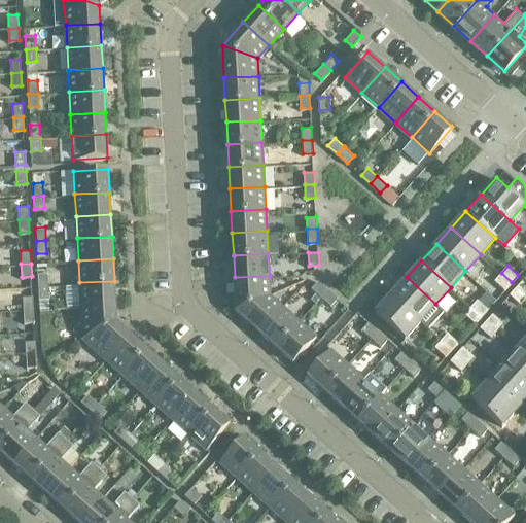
[(38,285),(48,284),(47,272),(37,272),(38,285)]
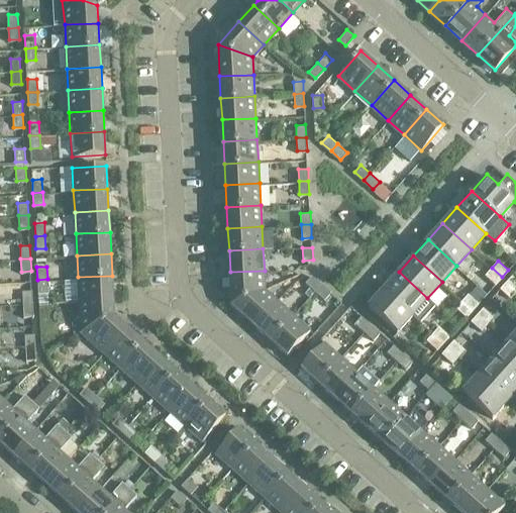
[(502,277),(492,268),(486,274),(496,283),(502,277)]
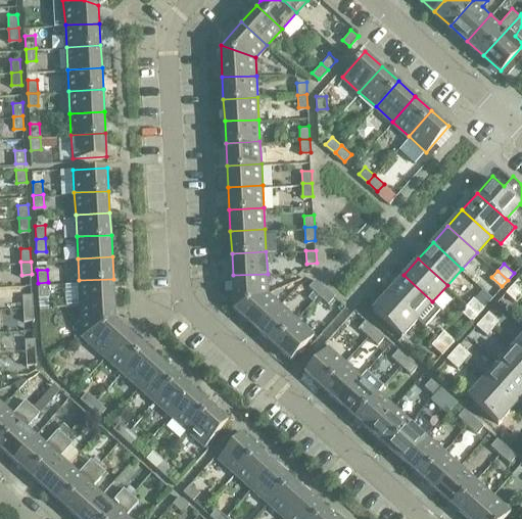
[(268,274),(233,275),(234,308),(268,291),(268,274)]
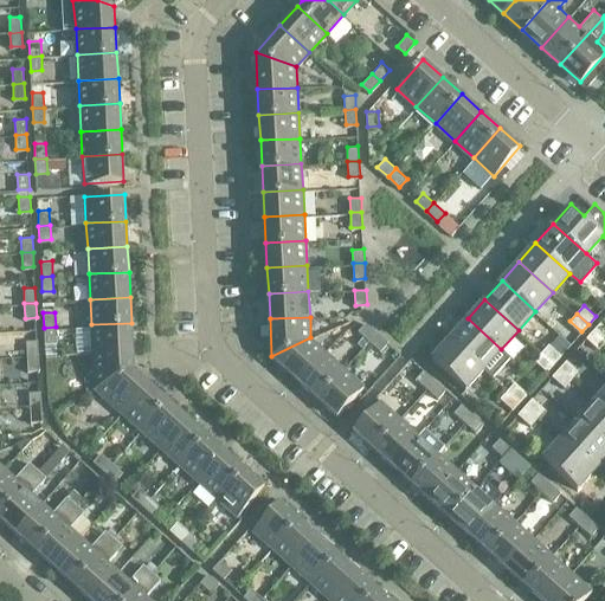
[(501,349),(468,318),(450,337),(484,368),(501,349)]
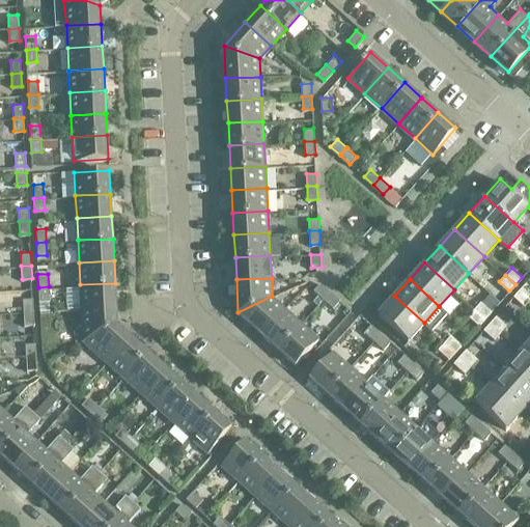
[(529,284),(527,281),(521,288),(529,297),(529,284)]
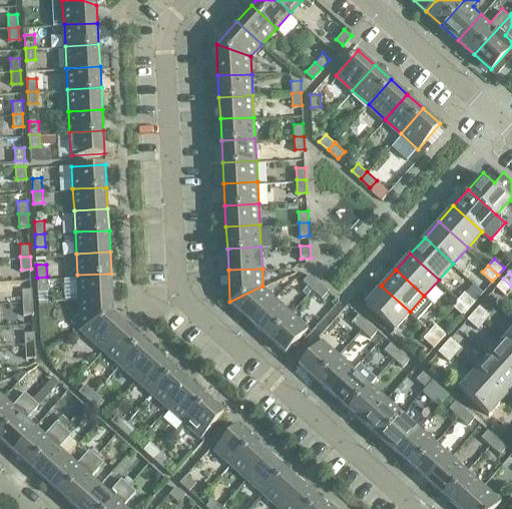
[(313,288),(319,281),(310,273),(304,280),(313,288)]
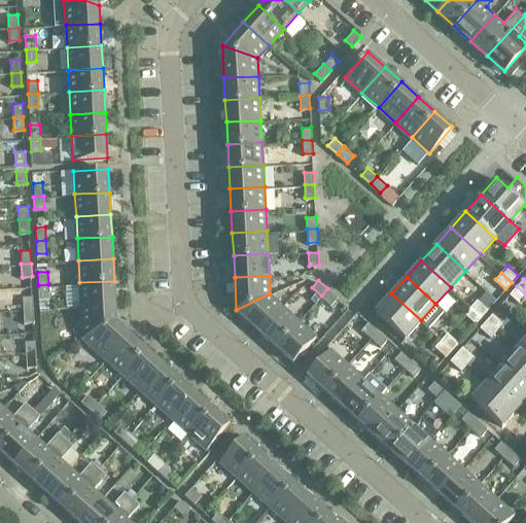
[(114,281),(79,282),(80,305),(115,303),(114,281)]
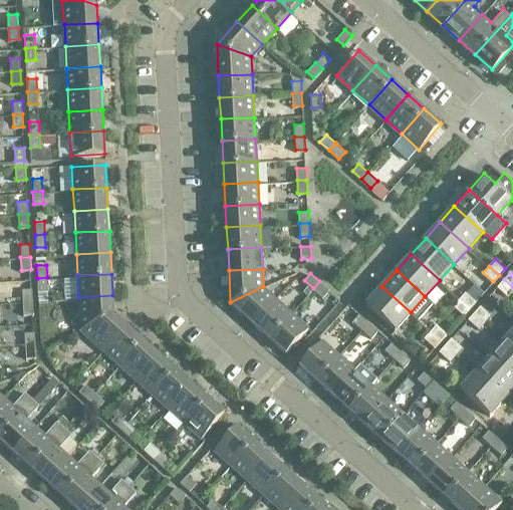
[(37,278),(37,286),(38,291),(47,290),(47,277),(37,278)]
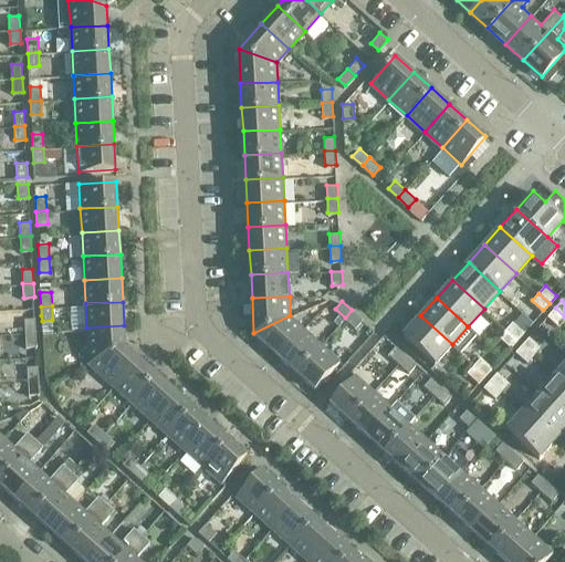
[(564,316),(555,308),(548,314),(560,325),(564,319),(564,316)]
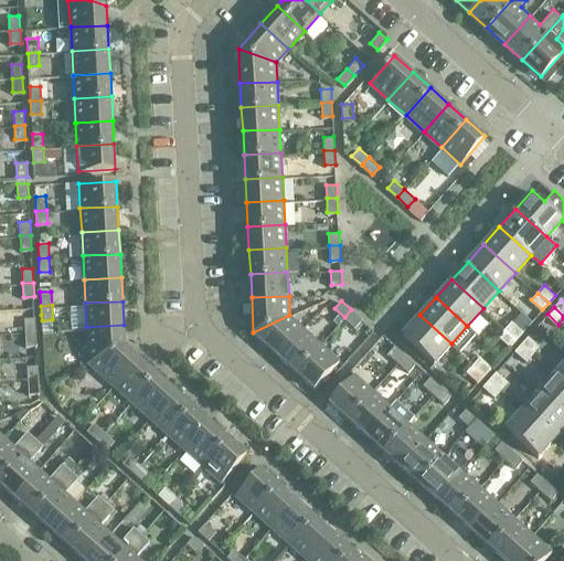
[(362,319),(351,309),(344,317),(354,327),(362,319)]
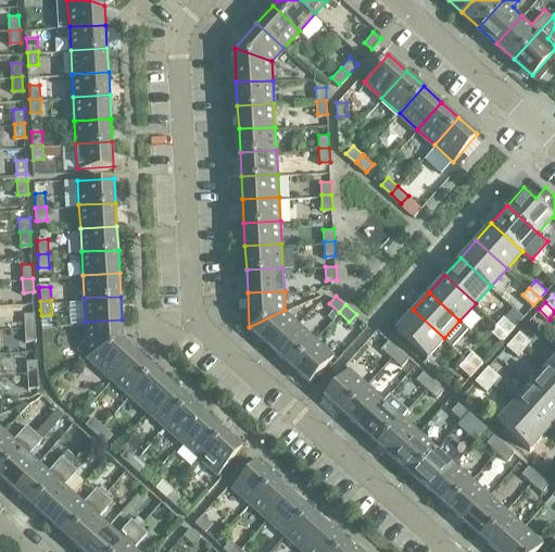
[(285,310),(249,327),(274,349),(299,322),(285,310)]
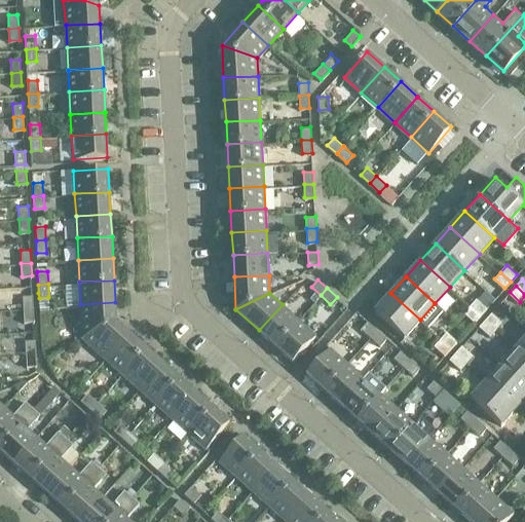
[(420,320),(390,293),(375,310),(405,337),(420,320)]
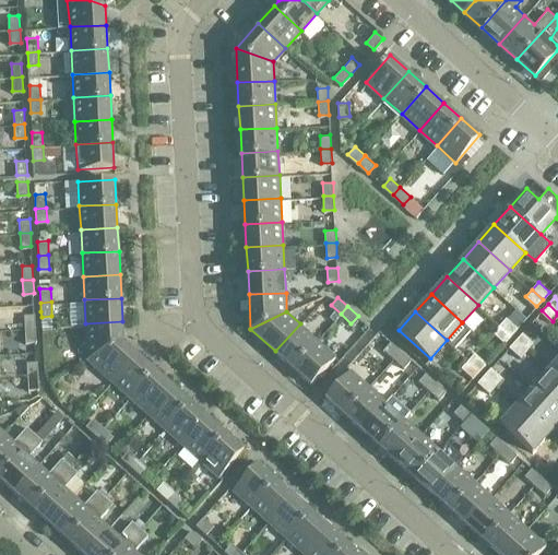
[(35,327),(35,314),(24,314),(25,327),(35,327)]
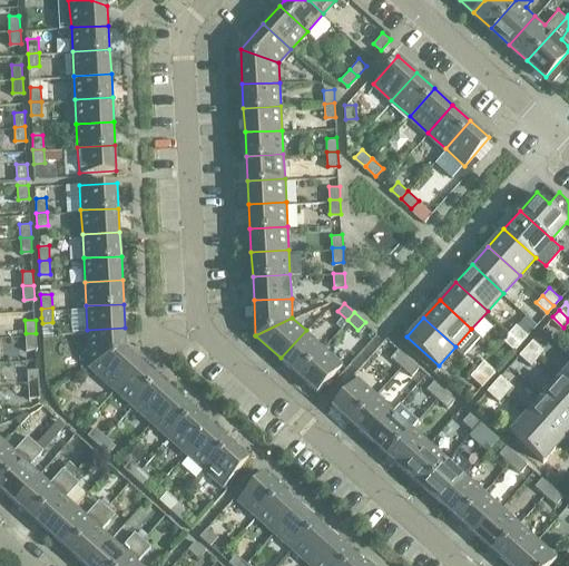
[(521,341),(528,333),(517,323),(510,331),(521,341)]
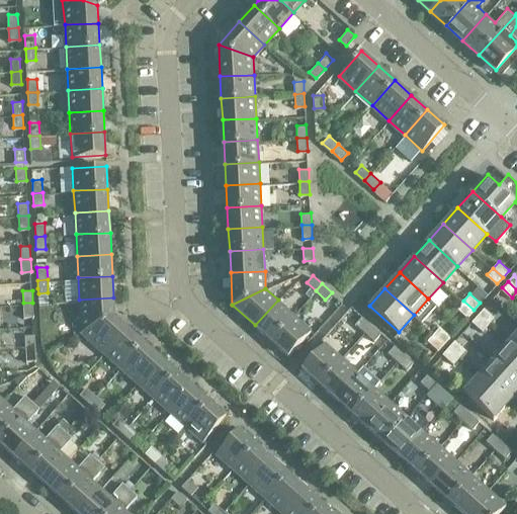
[(113,297),(79,300),(81,331),(114,316),(113,297)]
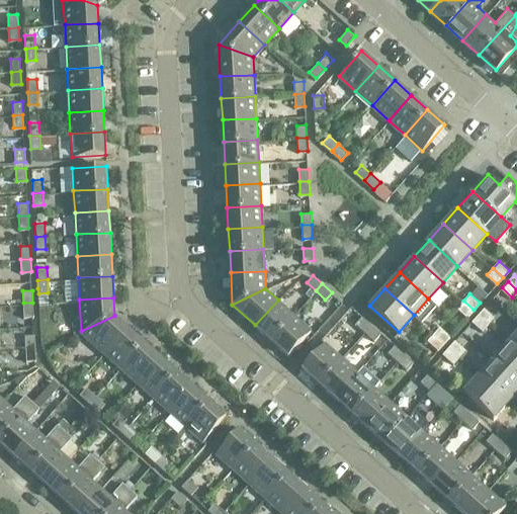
[(278,300),(255,325),(271,340),(294,315),(278,300)]
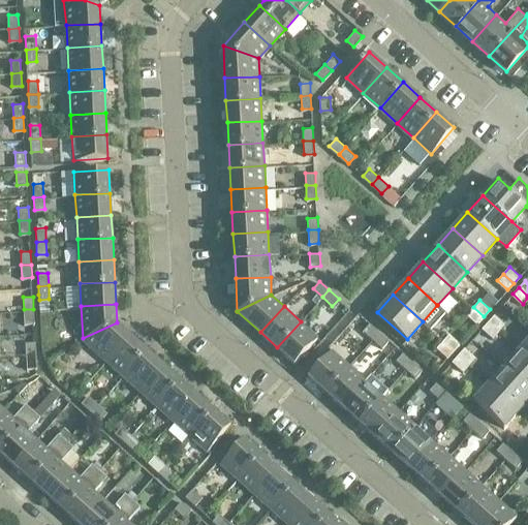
[(484,316),(473,307),(467,313),(477,323),(484,316)]
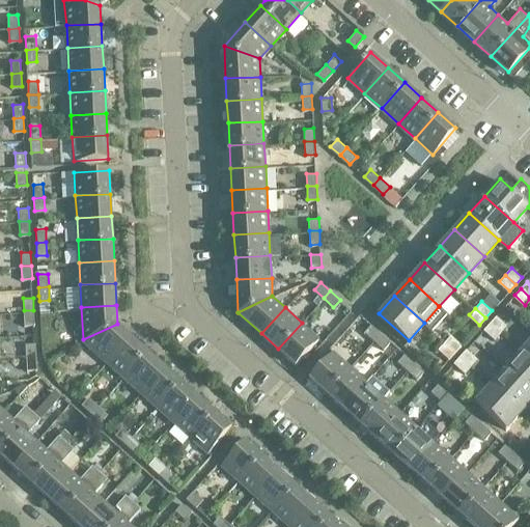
[(33,310),(24,310),(24,324),(34,324),(33,310)]
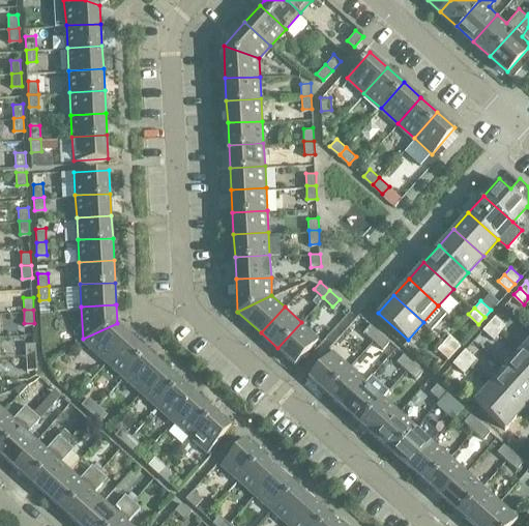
[(490,321),(500,331),(506,324),(496,314),(490,321)]
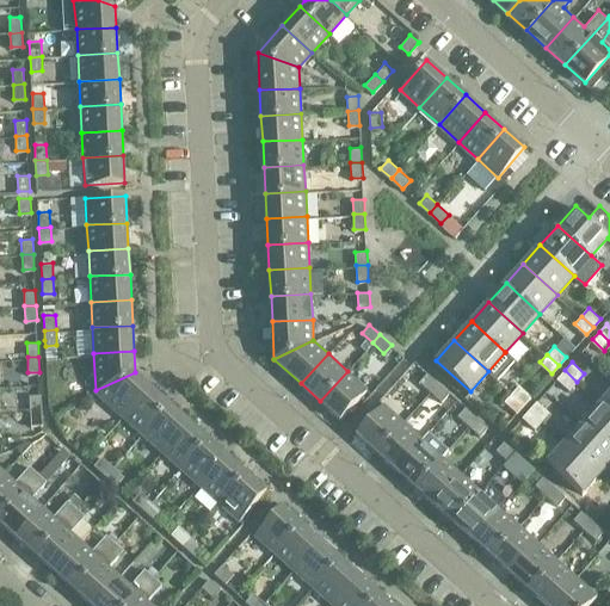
[(565,370),(558,378),(570,389),(577,382),(565,370)]
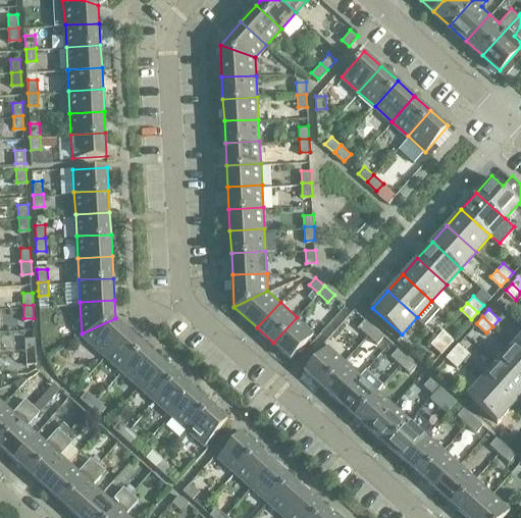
[(297,317),(273,343),(291,358),(314,332),(297,317)]
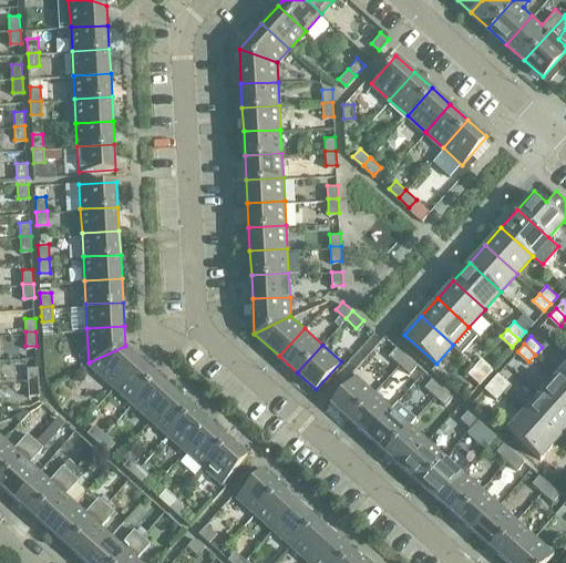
[(125,346),(89,362),(115,387),(140,358),(125,346)]
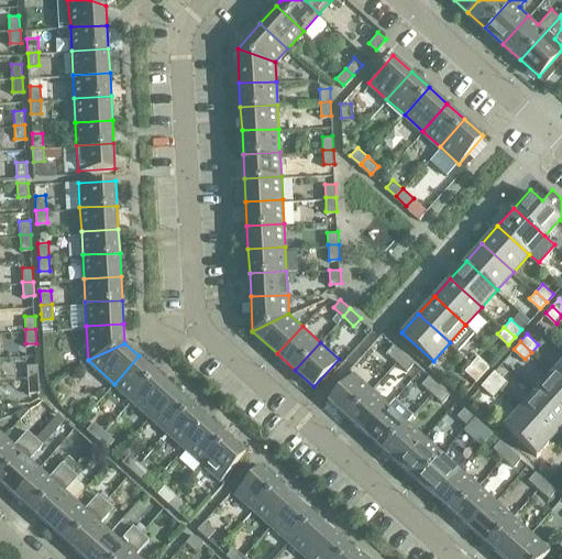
[(404,352),(394,343),(386,352),(396,361),(404,352)]
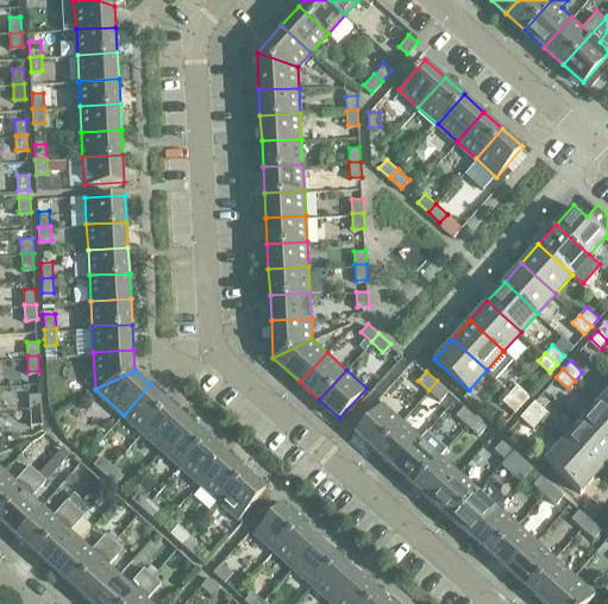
[(437,381),(428,390),(440,400),(447,391),(437,381)]
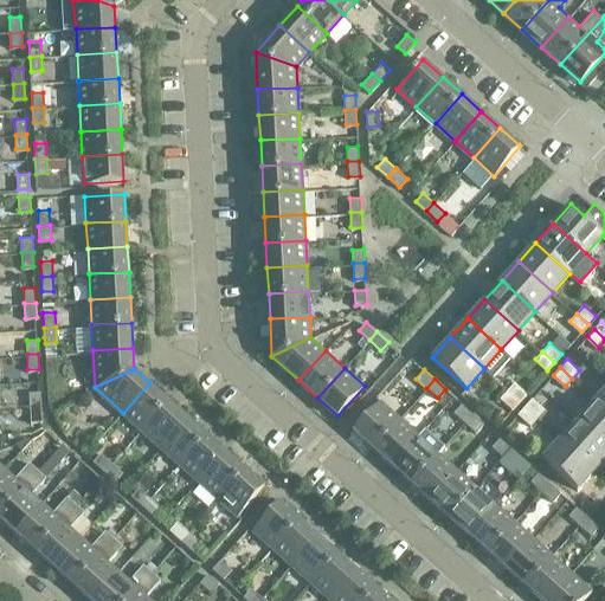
[(520,400),(528,393),(515,381),(508,389),(520,400)]
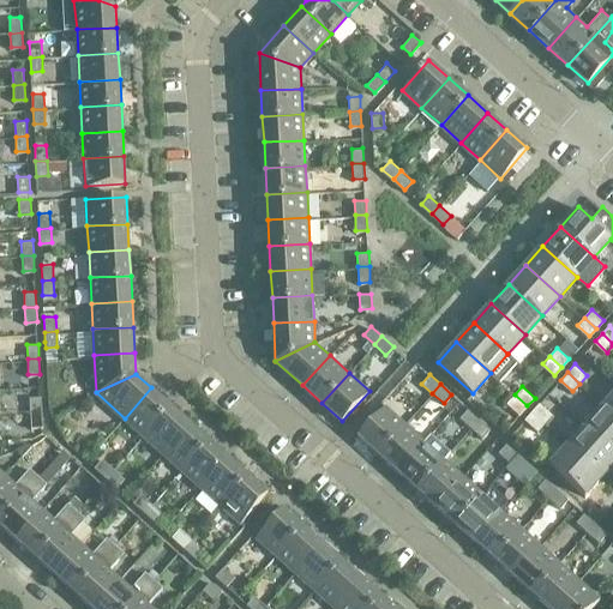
[(170,405),(151,387),(125,418),(144,435),(170,405)]
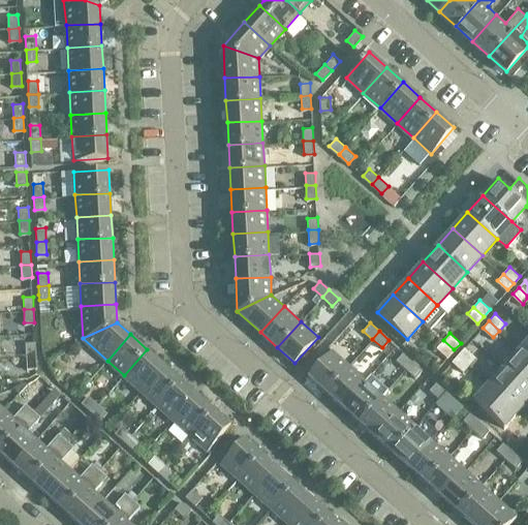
[(454,349),(443,340),(437,347),(447,357),(454,349)]
